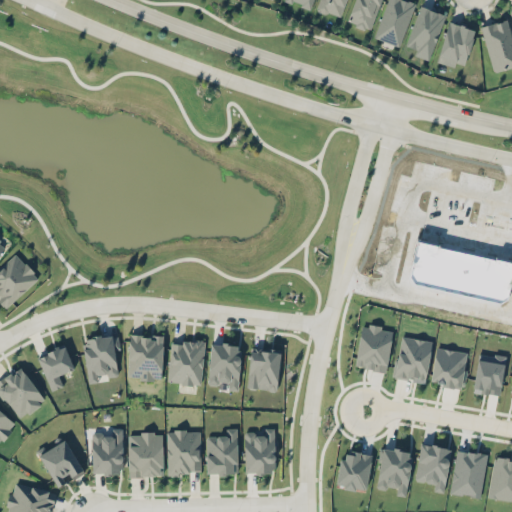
[(370,30),(381,0),(354,0),(347,20),(370,30)]
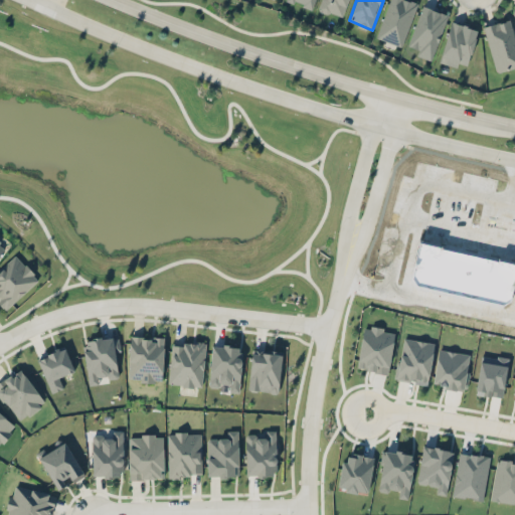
[(402,46),(418,2),(412,0),(389,0),(376,37),(402,46)]
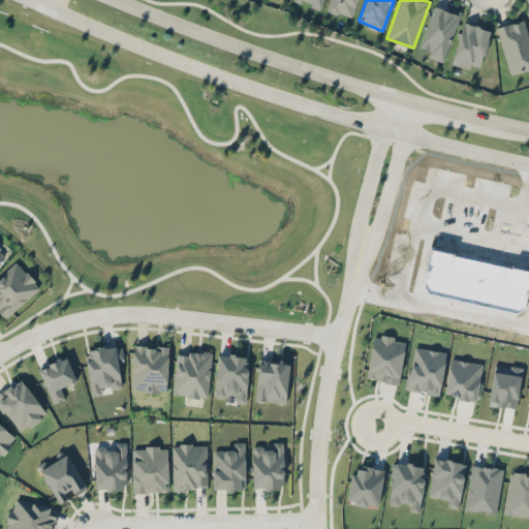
[(459,13),(432,6),(421,47),(430,50),(428,57),(445,62),(459,13)]
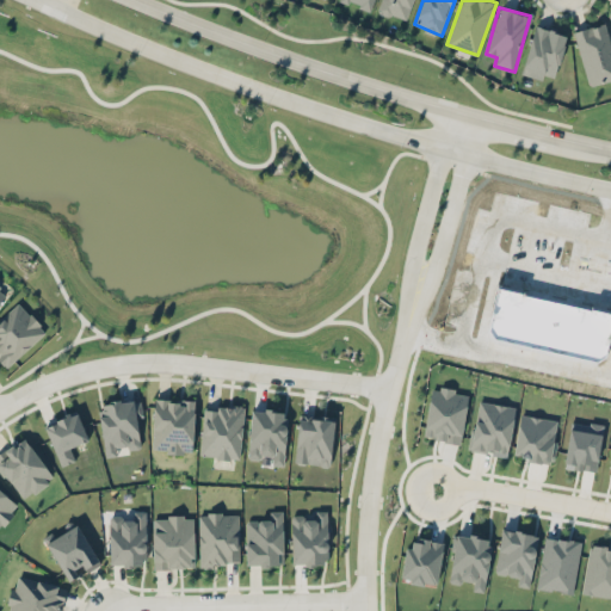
[(610,79),(610,43),(605,22),(573,31),(590,86),(610,79)]
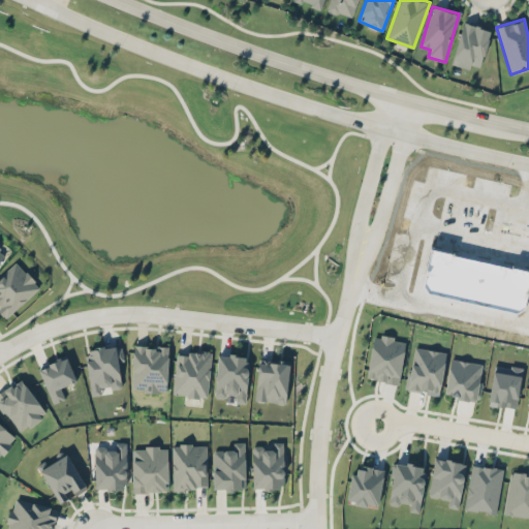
[(481,67),(491,29),(462,22),(452,64),(470,68),(471,64),(481,67)]
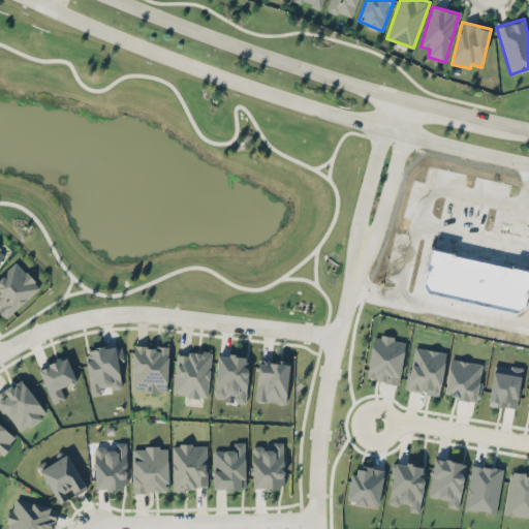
[(0,276),(0,309),(7,317),(40,286),(16,260),(0,276)]
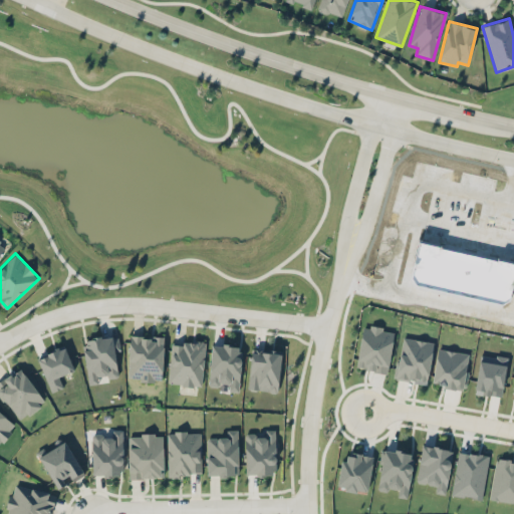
[(362,325),(356,368),(388,372),(394,330),(362,325)]
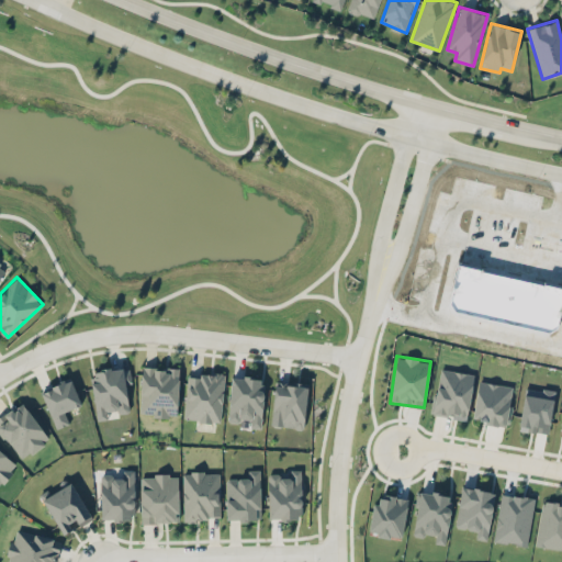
[(123,366),(90,371),(98,420),(108,418),(107,413),(131,409),(123,366)]
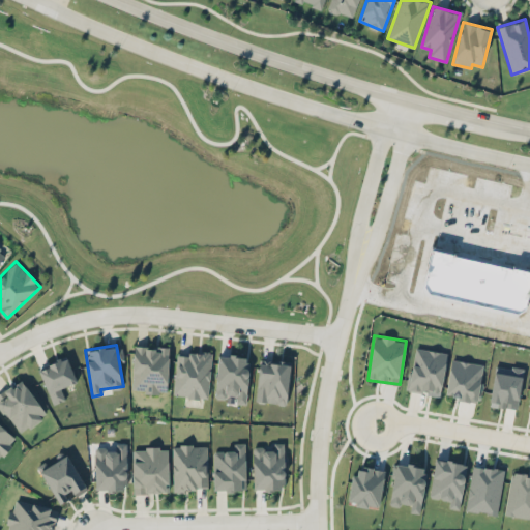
[(168,392),(169,347),(134,346),(131,391),(168,392)]
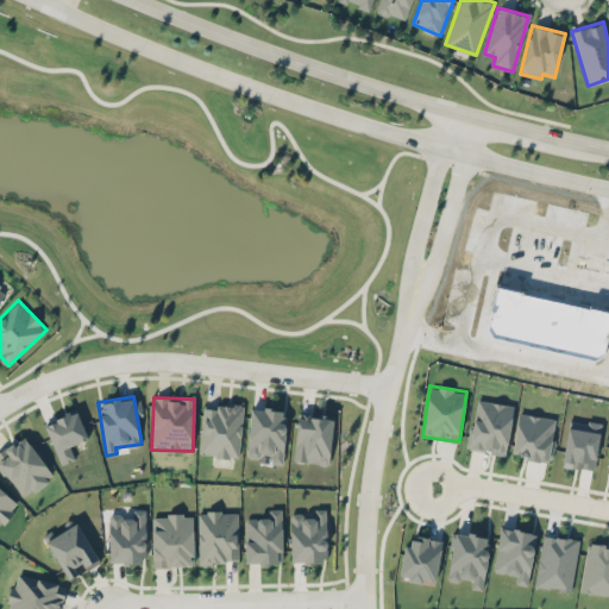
[(514,405),(475,400),(469,449),(507,454),(514,405)]
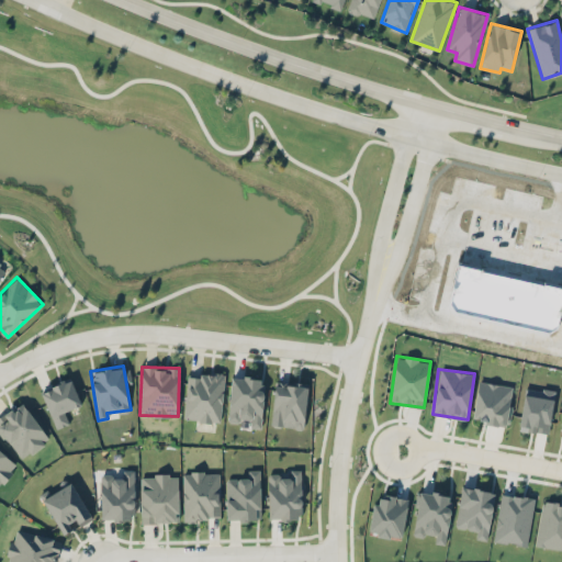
[(225,374),(200,372),(200,375),(188,374),(183,419),(221,423),(225,374)]
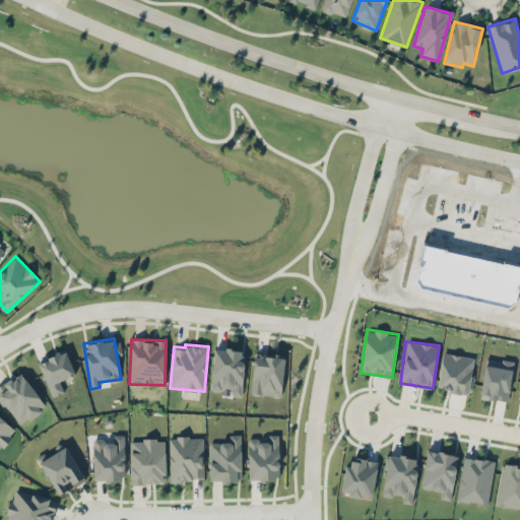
[(214,347),(210,388),(232,390),(232,395),(241,395),(246,350),(214,347)]
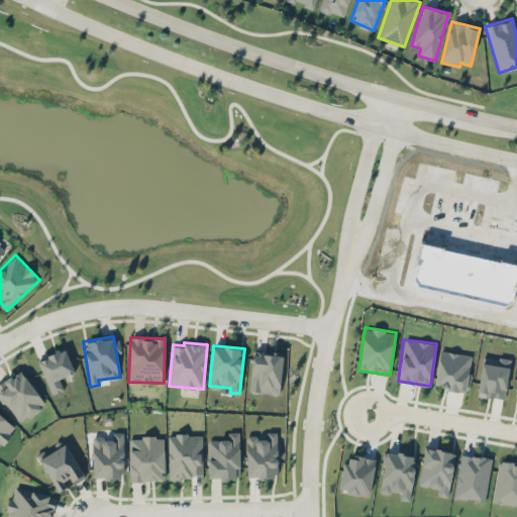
[(75,372),(66,348),(37,358),(52,394),(64,390),(60,378),(75,372)]
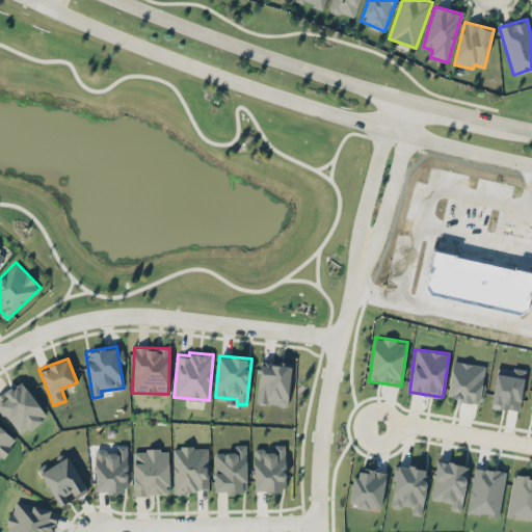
[(447,397),(479,402),(485,365),(453,360),(447,397)]
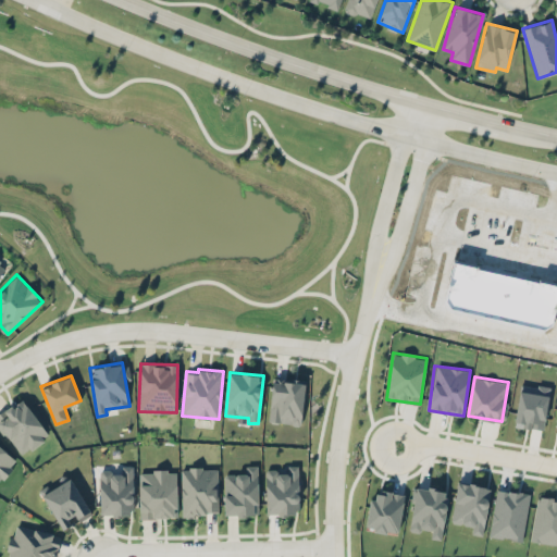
[(305,382),(272,380),(270,422),(302,424),(305,382)]
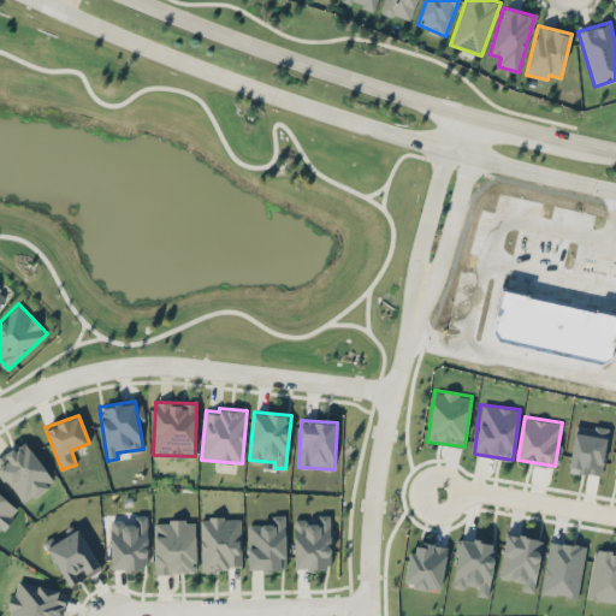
[(608,427),(575,424),(569,472),(602,475),(608,427)]
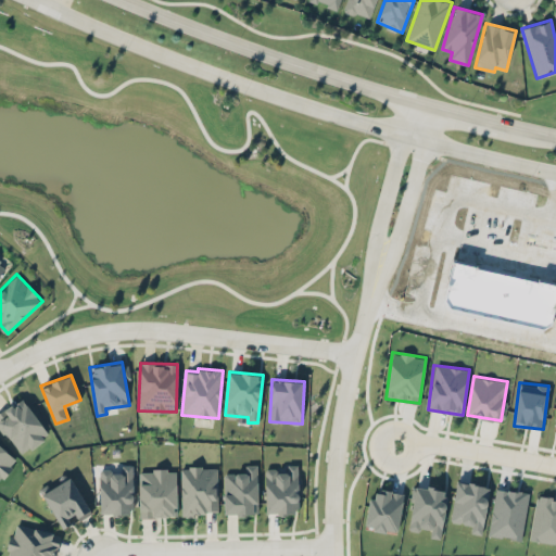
[(0,426),(21,455),(50,434),(22,396),(0,412),(0,426)]
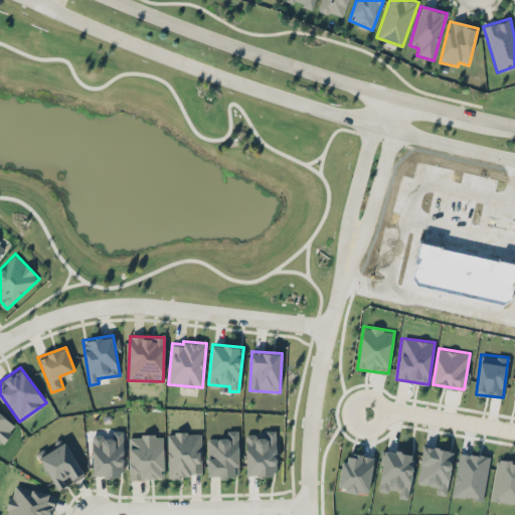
[(0,445),(16,422),(0,411),(0,445)]
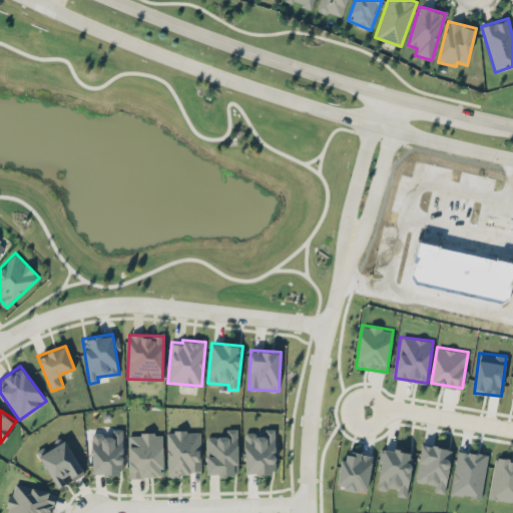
[(122,428),(110,429),(111,433),(91,433),(93,475),(123,474),(122,428)]
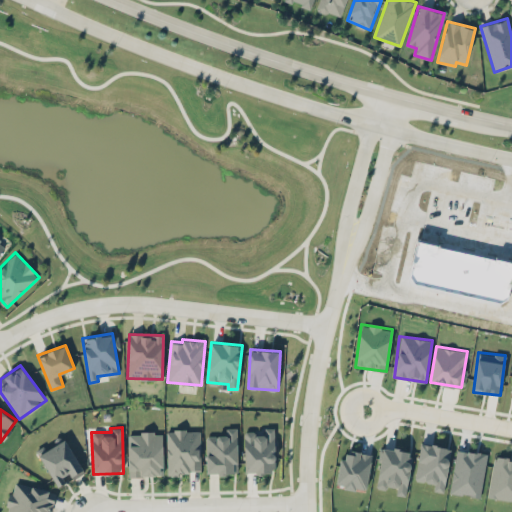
[(238,427),(226,427),(226,435),(207,435),(206,473),(234,473),(234,464),(237,464),(238,427)]
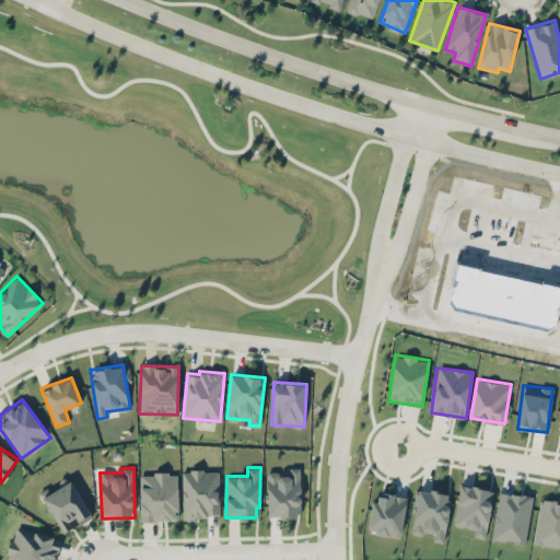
[(219,469),(183,470),(184,517),(220,516),(219,469)]
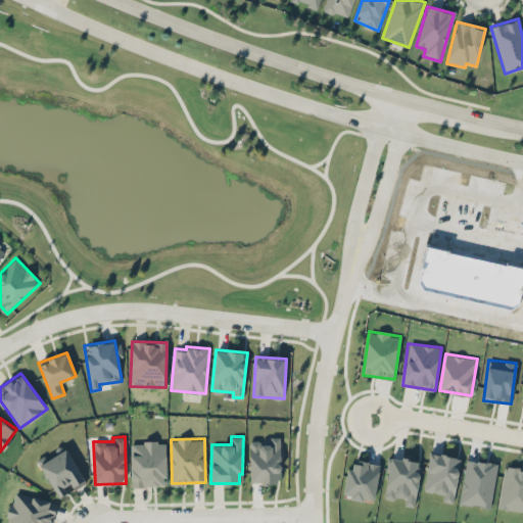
[(280,438),(260,439),(249,440),(250,482),(281,481),(280,438)]
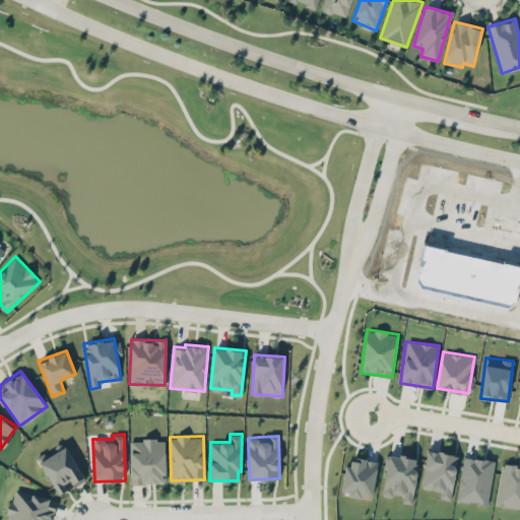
[(165,439),(129,440),(131,483),(167,482),(165,439)]
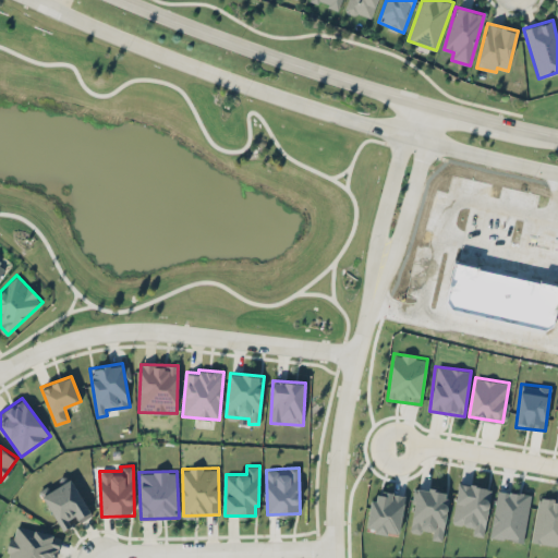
[(60,530),(91,517),(73,478),(44,493),(60,530)]
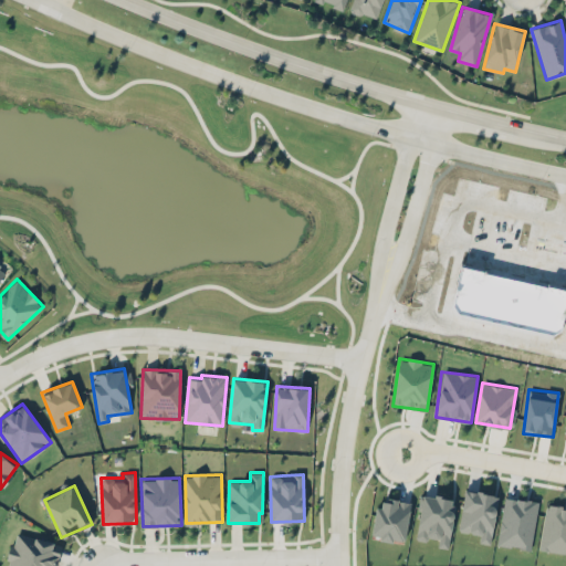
[(459,531),(480,534),(479,542),(491,544),(499,495),(465,489),(459,531)]
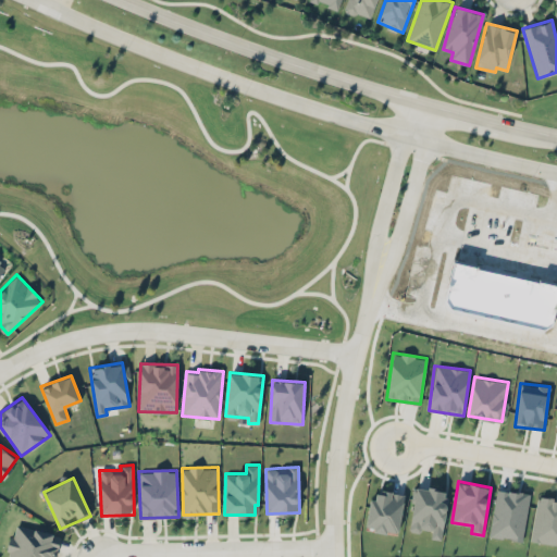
[(409,529),(431,532),(431,537),(443,539),(448,490),(413,486),(409,529)]
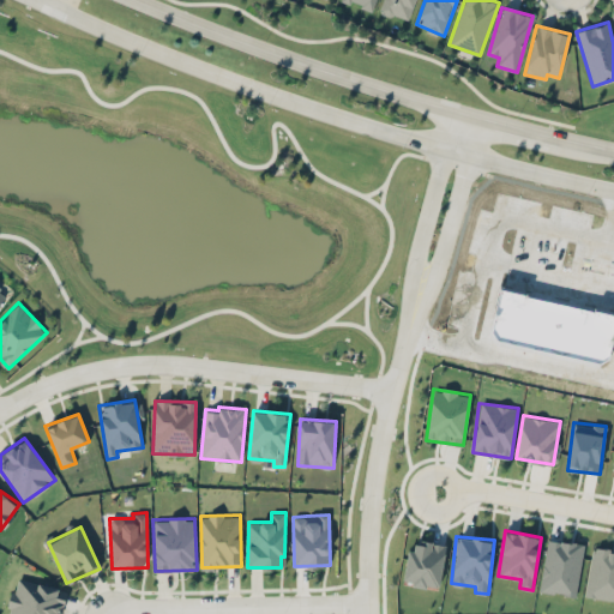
[(584,545),(548,539),(540,590),(576,596),(584,545)]
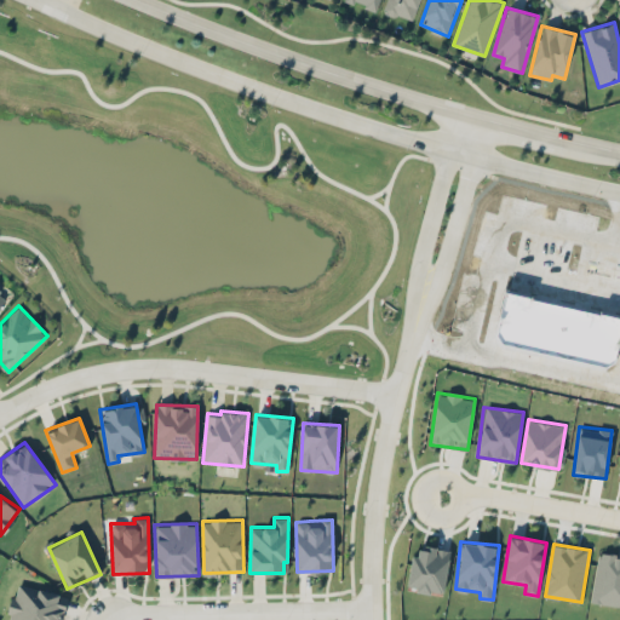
[(451,550),(415,545),(408,587),(443,593),(451,550)]
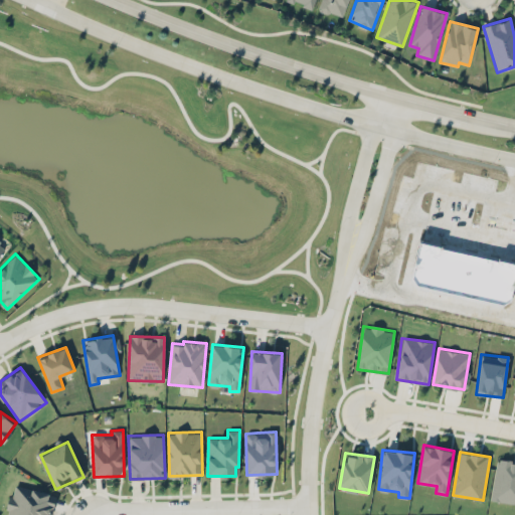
[(491,500),(514,503),(514,461),(497,459),(491,500)]
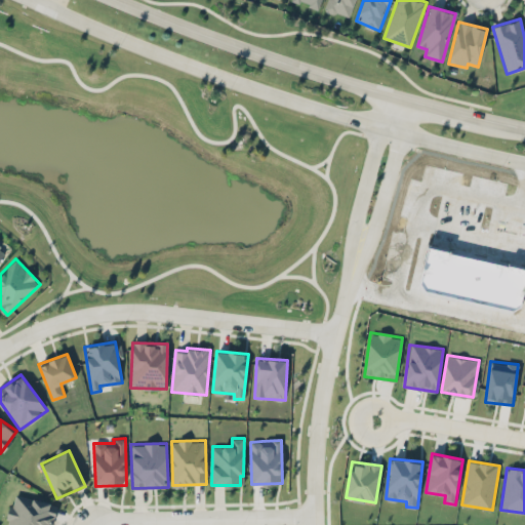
[(51,524),(56,505),(14,493),(6,524),(51,524)]
